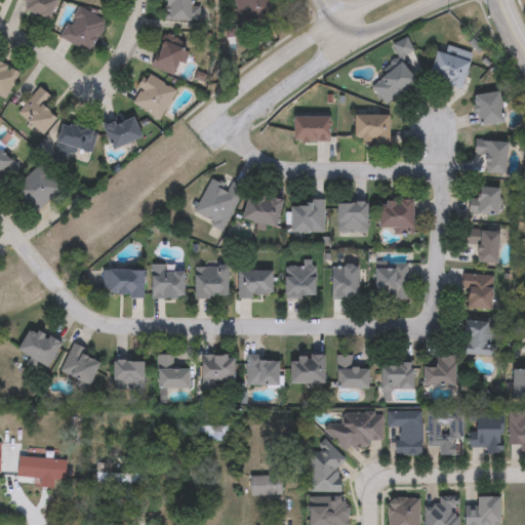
[(24,9),(27,3),(19,0),(56,0),(47,19),(24,9)]
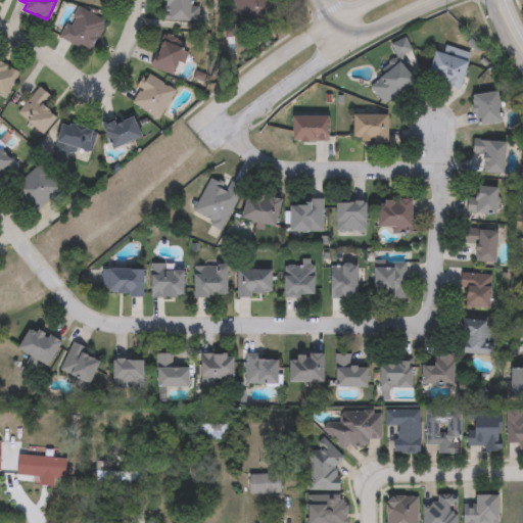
[(164,0),(194,0),(194,19),(164,19),(164,0)]
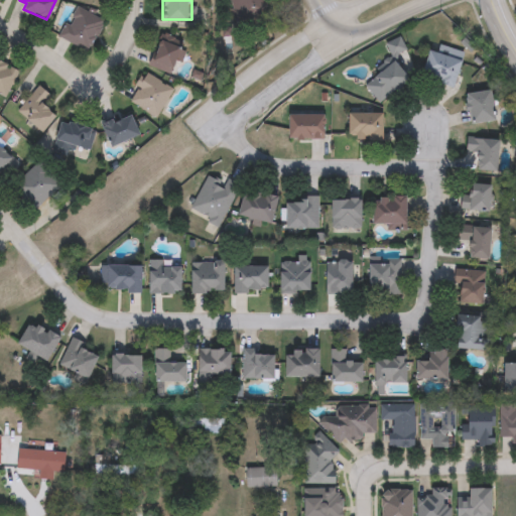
[(232,24),(227,0),(260,0),(264,18),(232,24)]
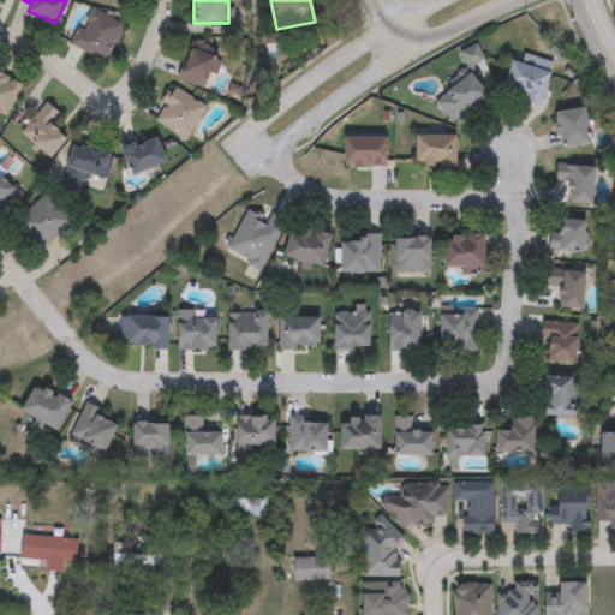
[(69,43),(89,7),(123,25),(102,63),(69,43)]
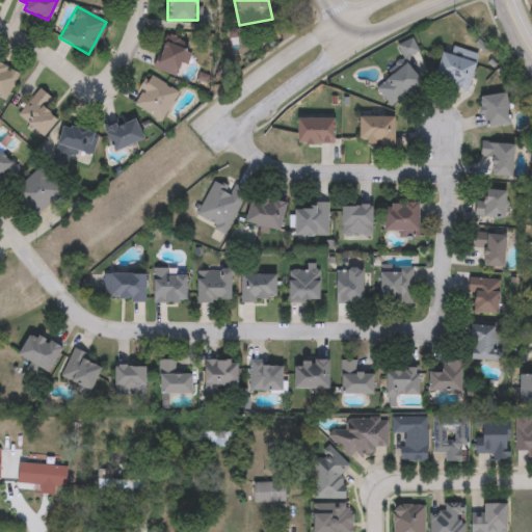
[(152,67),(165,34),(190,46),(177,77),(152,67)]
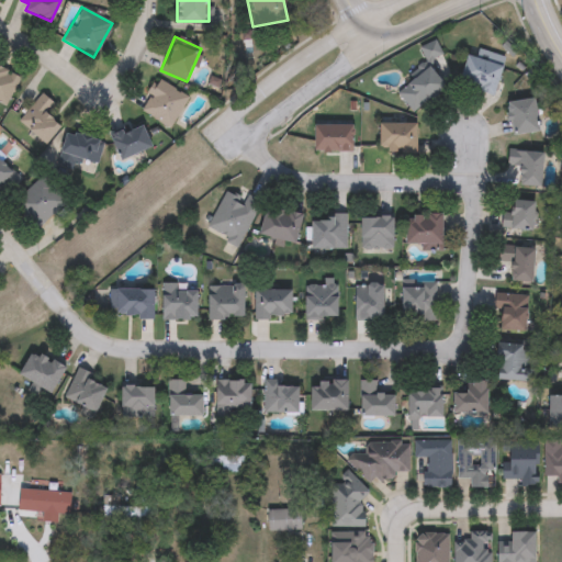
[(503,65),(493,94),(457,83),(467,54),(503,65)]
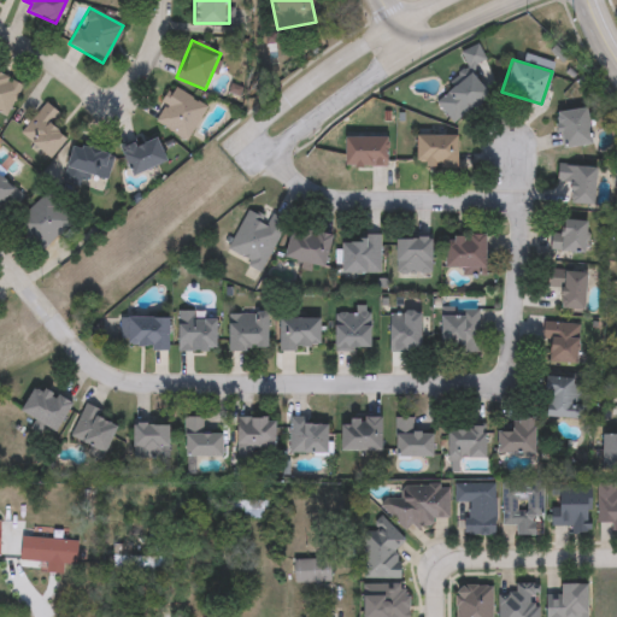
[(0,74),(21,86),(3,117),(0,115),(0,74)]
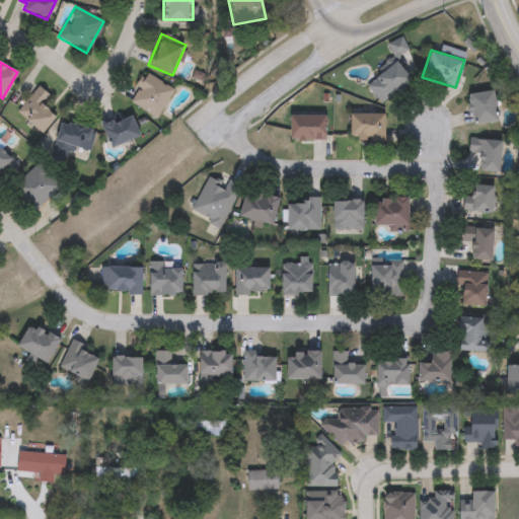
[(364,84),(397,62),(411,80),(378,103),(364,84)]
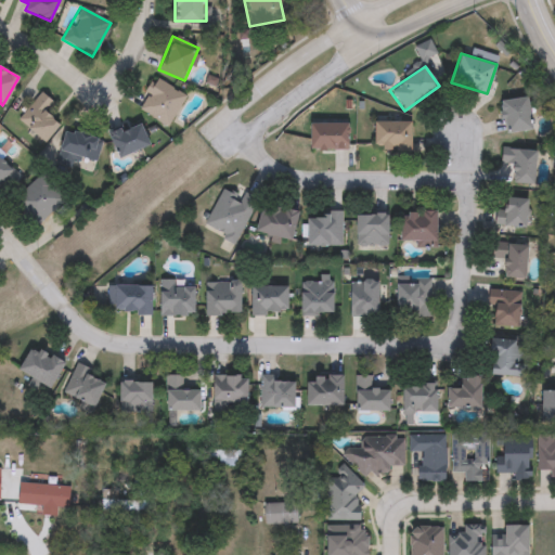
[(136,106),(156,78),(185,98),(165,127),(136,106)]
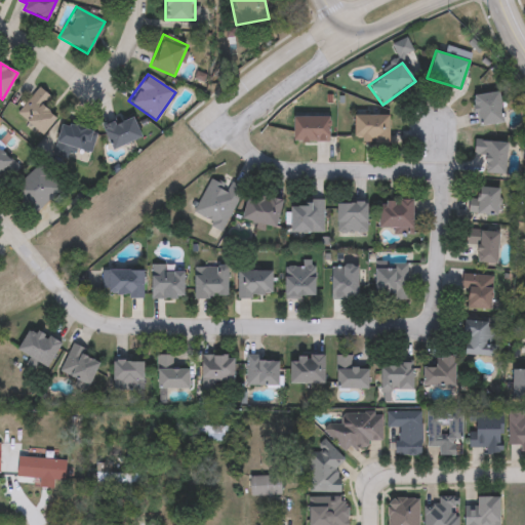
[(15,114),(37,86),(51,97),(44,107),(56,116),(43,134),(15,114)]
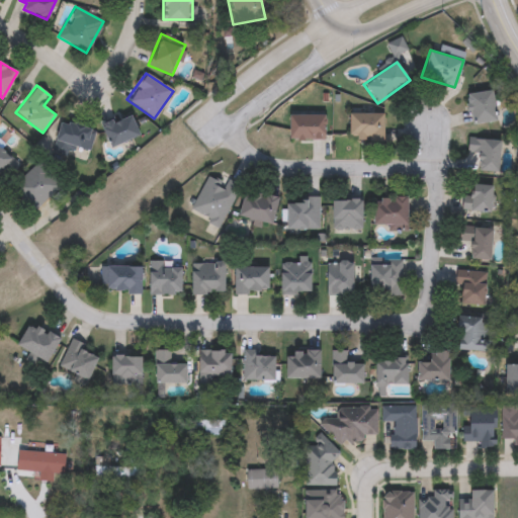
[(466,93),(493,91),(495,122),(468,123),(466,93)]
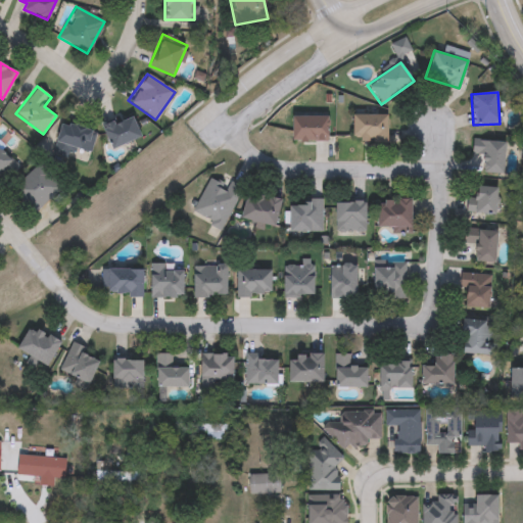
[(112,148),(102,127),(132,113),(142,136),(112,148)]
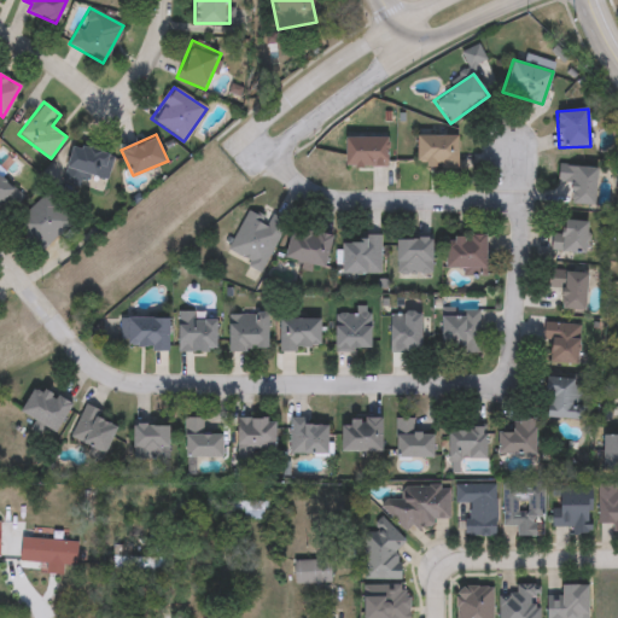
[(415,135),(458,135),(458,167),(415,167),(415,135)]
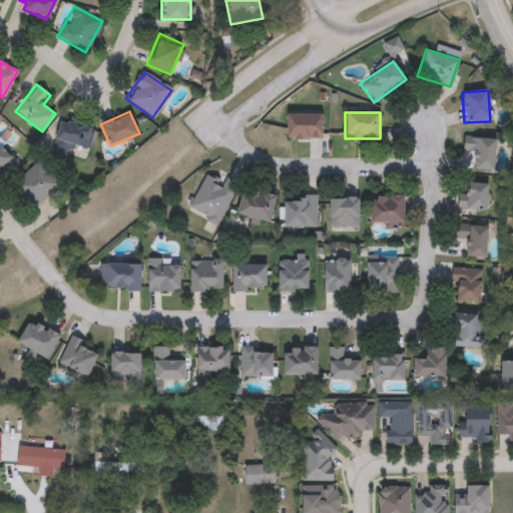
[(287,138),(287,113),(322,113),(322,138),(287,138)]
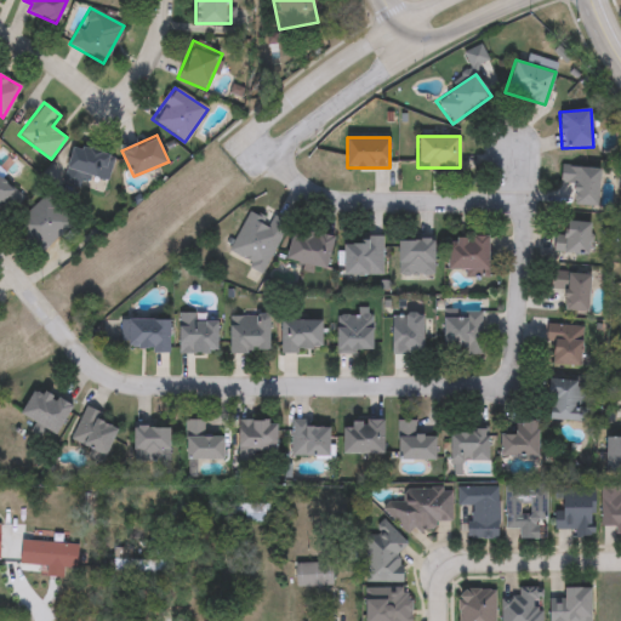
[(104,181),(67,169),(75,142),(113,154),(104,181)]
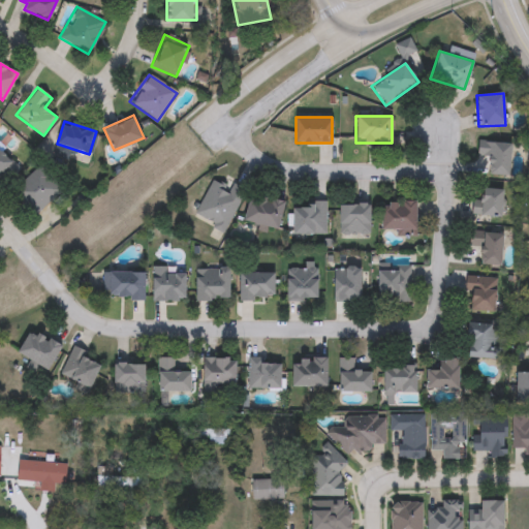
[(508,176),(488,174),(489,157),(476,156),(477,142),(510,143),(508,176)]
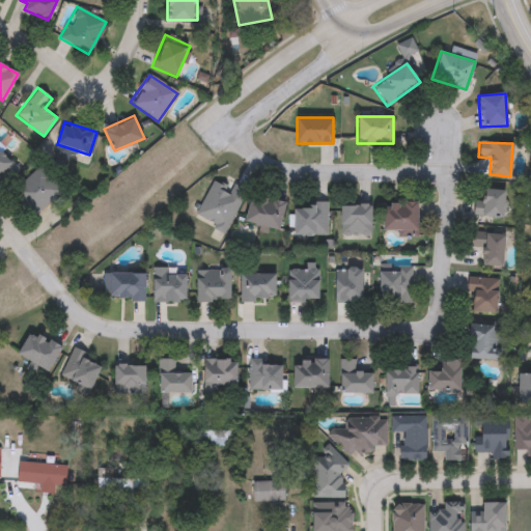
[(0,150),(15,165),(0,179),(0,150)]
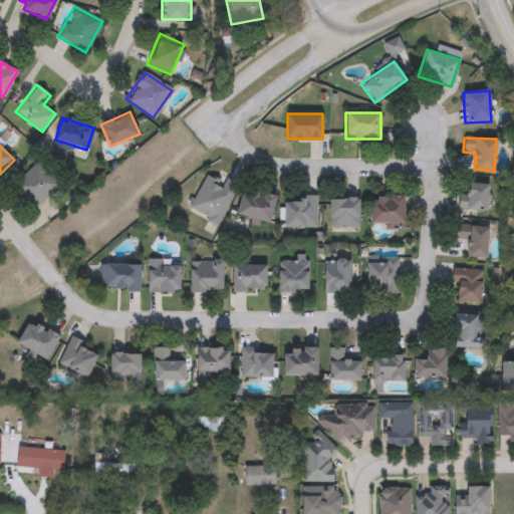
[(33,209),(11,186),(37,161),(59,183),(33,209)]
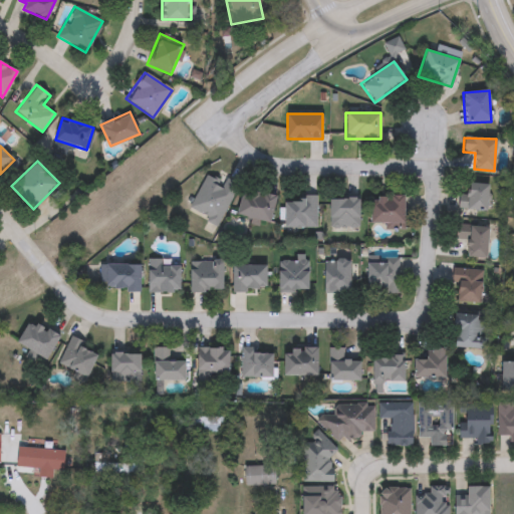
[(219,225),(188,212),(204,174),(223,182),(225,179),(236,183),(219,225)]
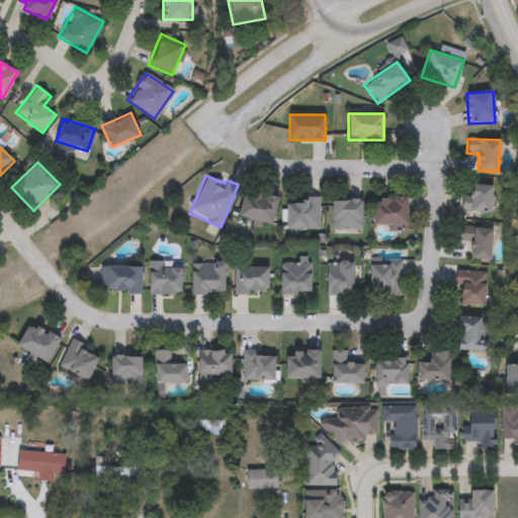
[(461,211),(461,184),(492,184),(492,211),(461,211)]
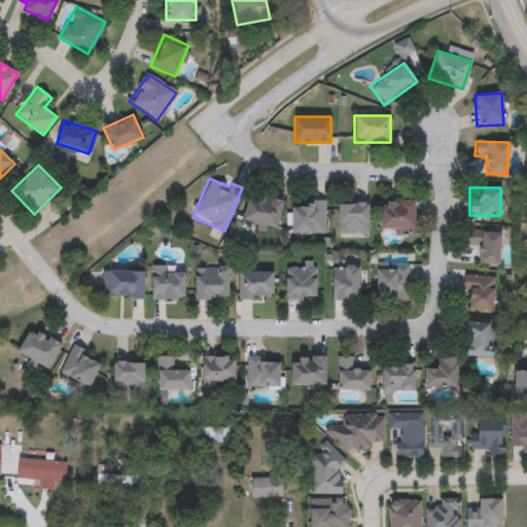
[(243,221),(248,194),(282,200),(277,227),(243,221)]
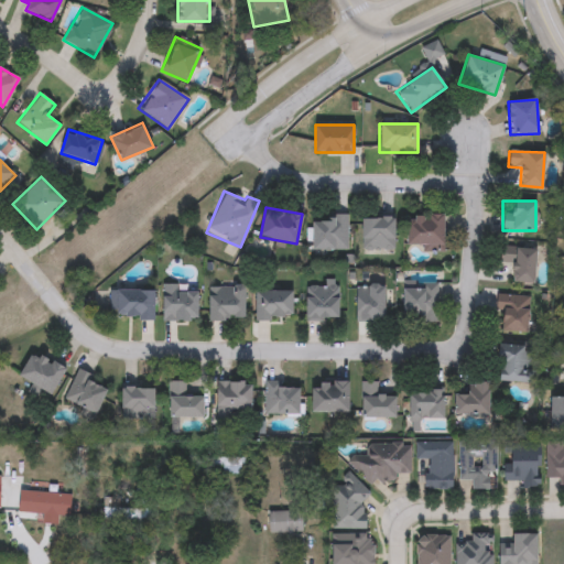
[(405,247),(405,215),(443,215),(443,247),(405,247)]
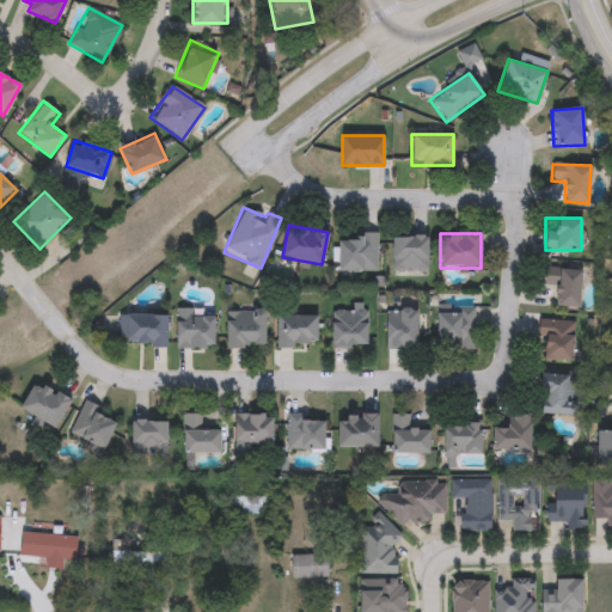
[(338,271),(338,236),(375,236),(375,271),(338,271)]
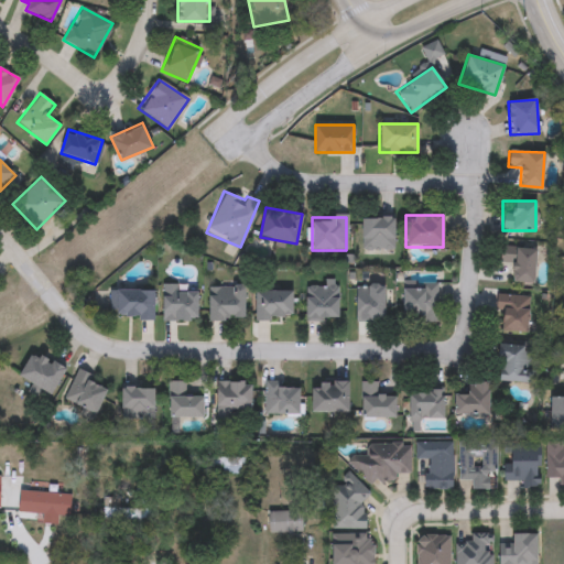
[(360,250),(360,217),(393,217),(393,250),(360,250)]
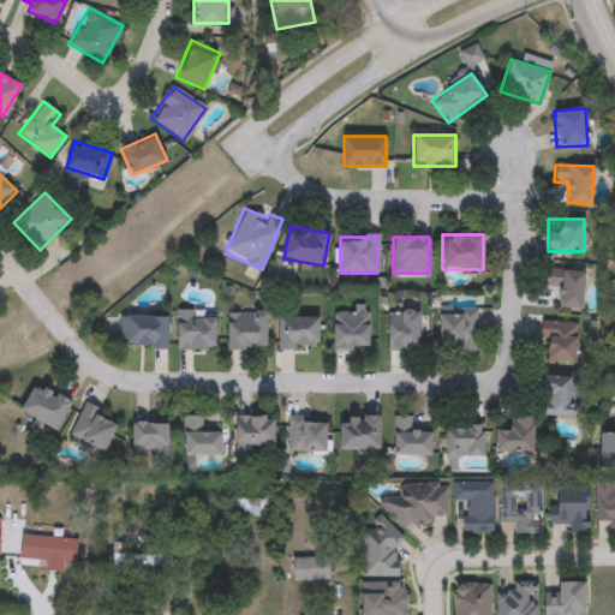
[(583,309),(560,308),(560,288),(543,287),(543,269),(584,270),(583,309)]
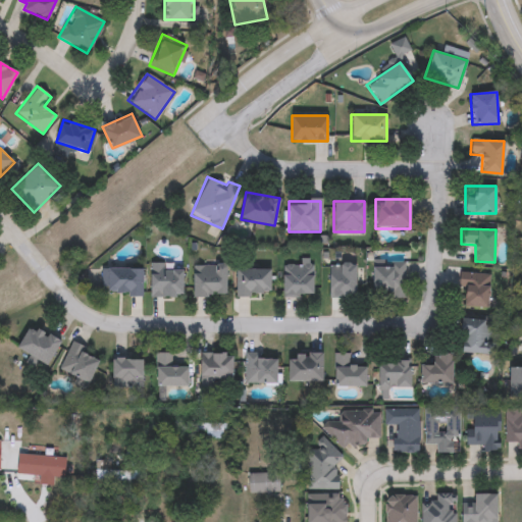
[(282,265),(302,265),(302,262),(313,262),(313,296),(282,296),(282,265)]
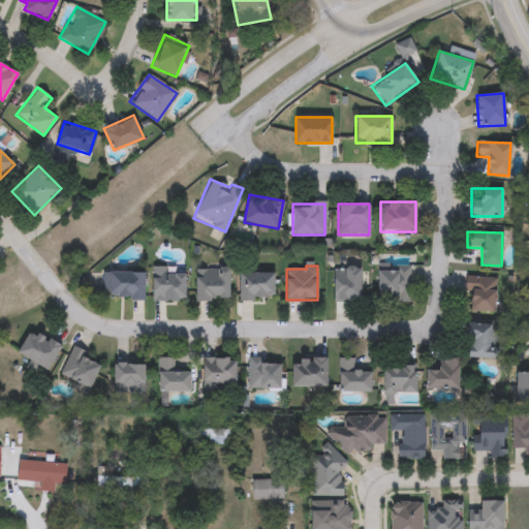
[(333,268),(361,268),(361,301),(333,301),(333,268)]
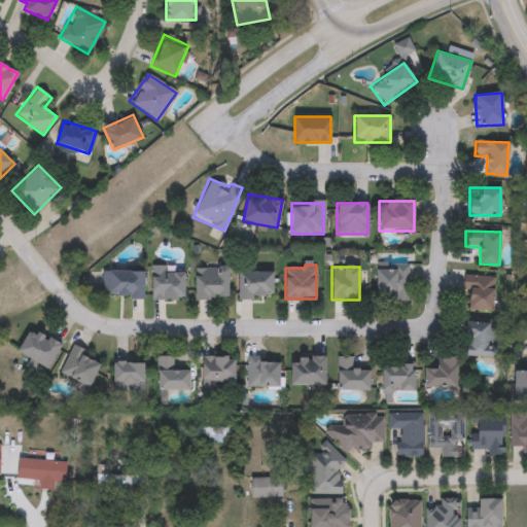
[(150,300),(150,268),(184,268),(184,300),(150,300)]
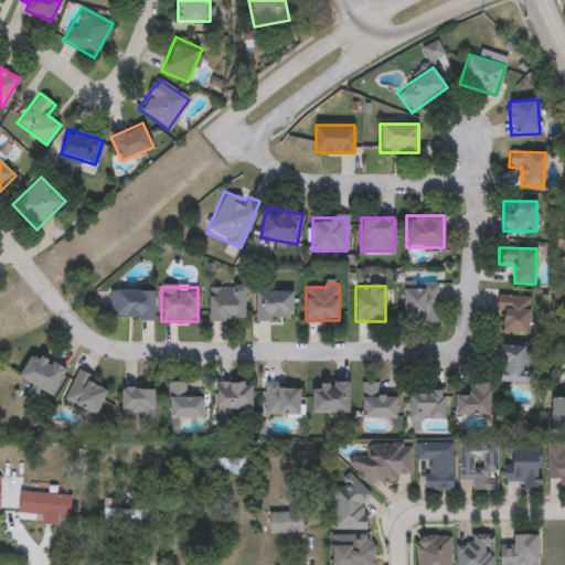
[(209,287),(245,287),(245,320),(209,320),(209,287)]
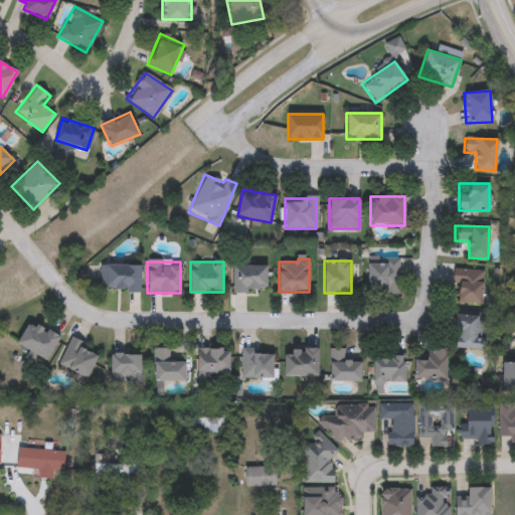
[(382,289),(368,289),(368,262),(398,262),(398,294),(382,294),(382,289)]
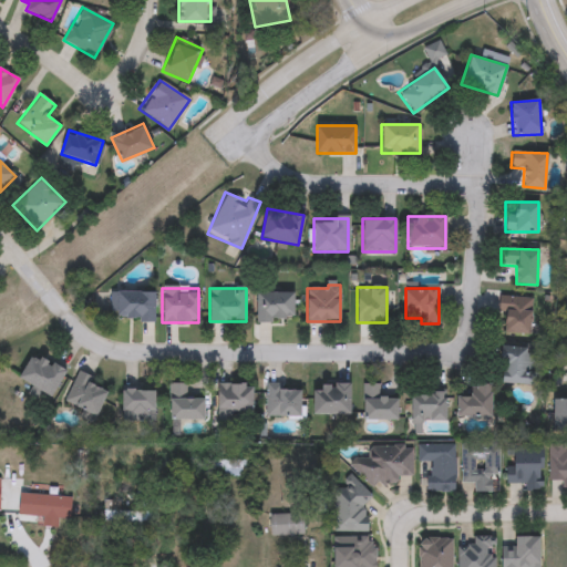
[(154,319),(109,320),(109,291),(154,290),(154,319)]
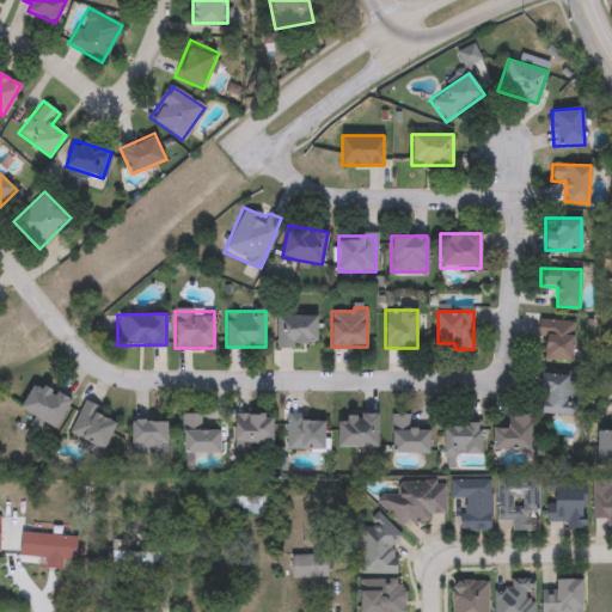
[(276,346),(276,316),(317,316),(317,346),(276,346)]
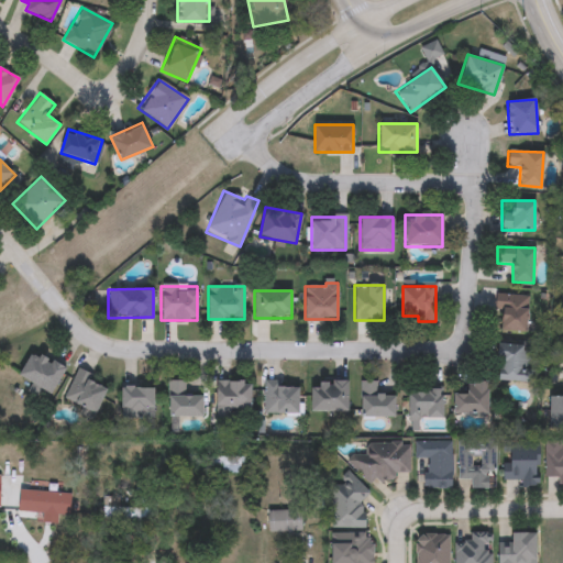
[(528,295),(527,331),(497,330),(498,294),(528,295)]
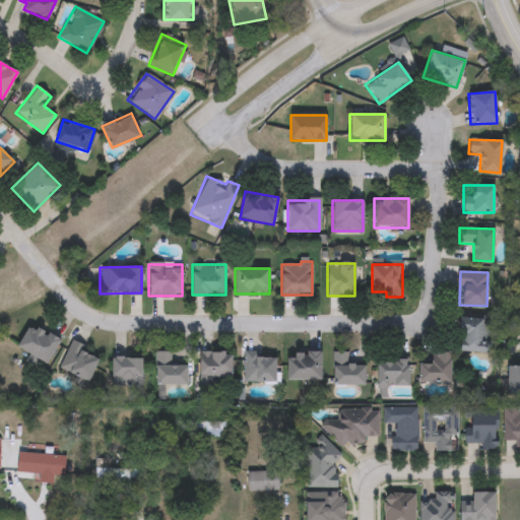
[(491,351),(460,352),(459,319),(490,318),(491,351)]
